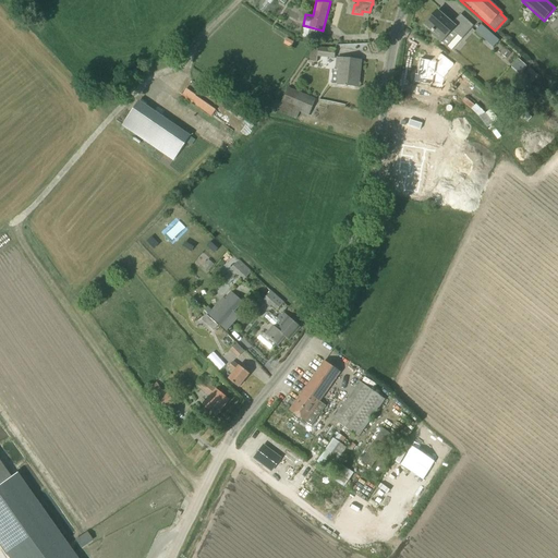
[(462,38),(473,26),(460,14),(452,24),(441,15),(439,13),(437,11),(424,25),(434,33),(432,35),(440,43),(441,41),(447,47),(458,35),(462,38)]
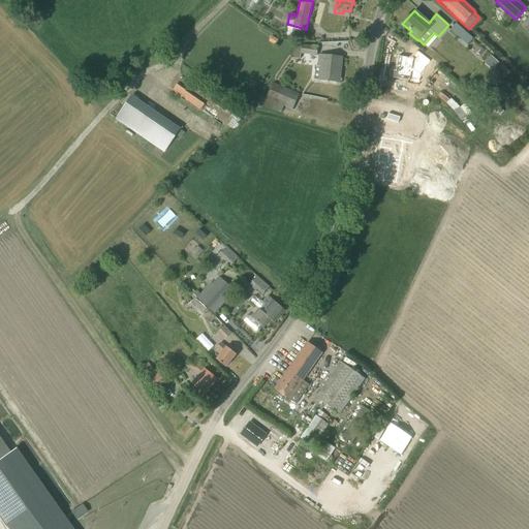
[(456,24),(450,30),(463,41),(468,34),(456,24)]
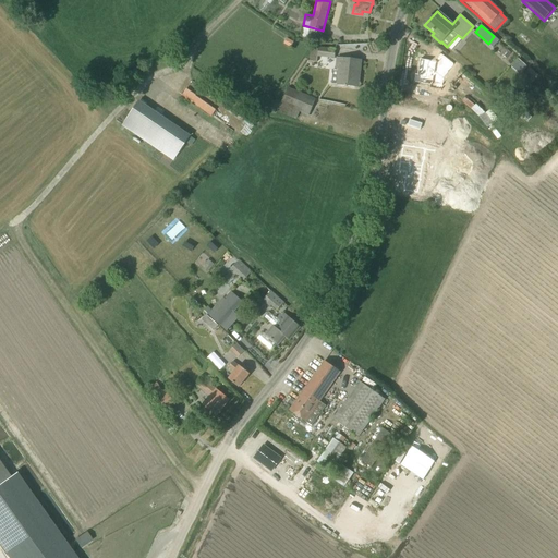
[(318,48),(315,49),(311,49),(310,61),(317,62),(317,57),(335,58),(336,49),(318,48)]
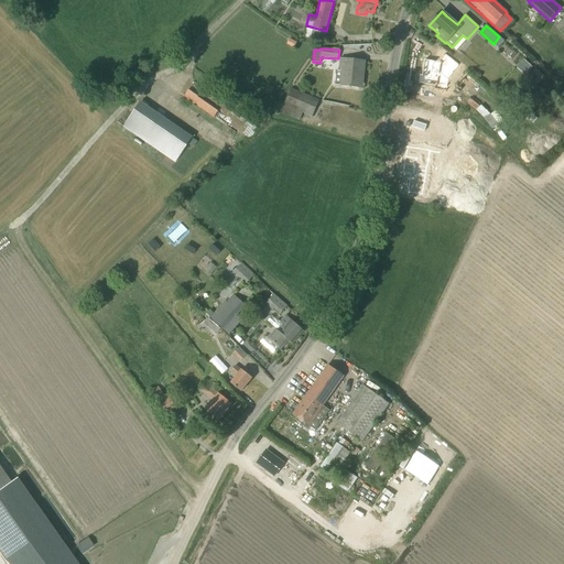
[(362,75),(365,62),(340,58),(339,71),(337,69),(335,85),(358,87),(359,75),(362,75)]
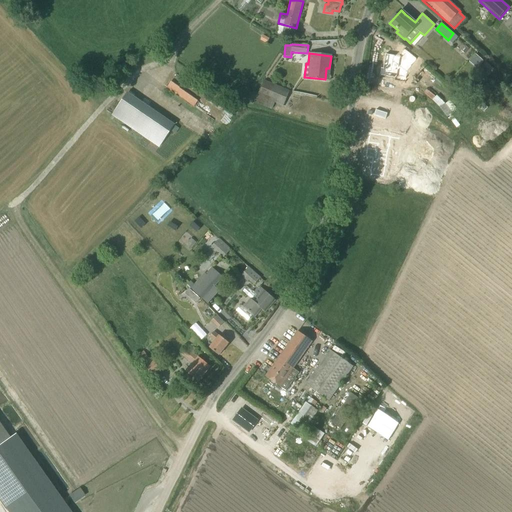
[(396,78),(399,57),(385,54),(383,68),(381,68),(380,75),(396,78)]
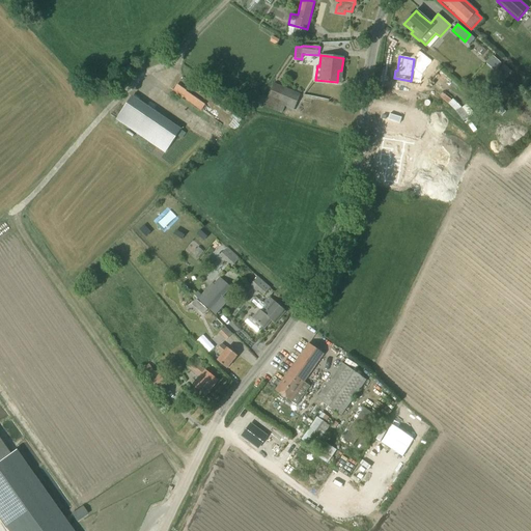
[(493,56),(487,62),(496,71),(499,66),(501,63),(493,56)]
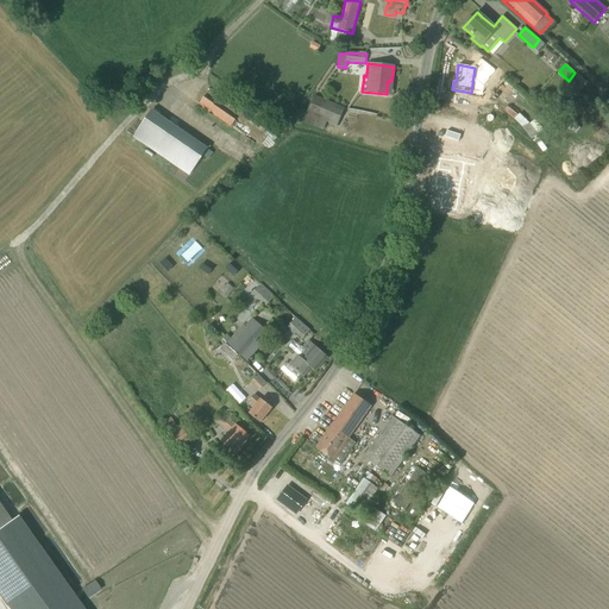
[(578,74),(575,77),(584,87),(588,83),(578,74)]
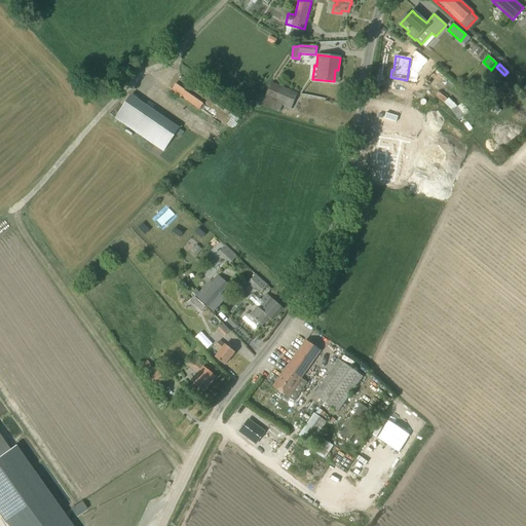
[(428,89),(429,84),(425,84),(426,77),(413,75),(411,87),(428,89)]
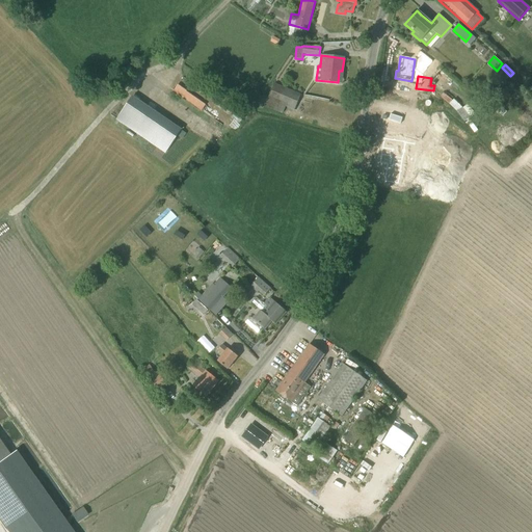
[(179,84),(175,90),(204,110),(208,104),(179,84)]
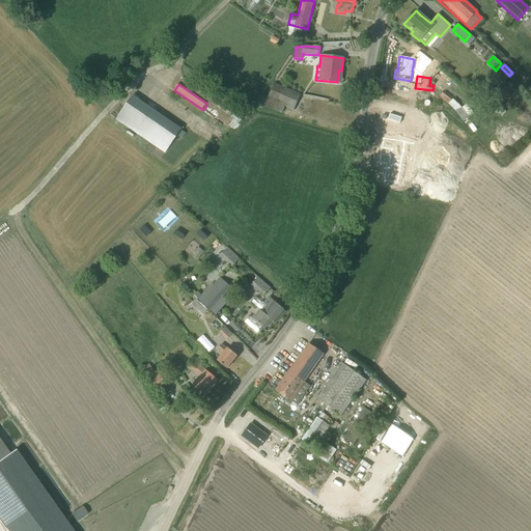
[(294,110),(300,94),(274,84),(264,107),(281,114),(285,107),(294,110)]
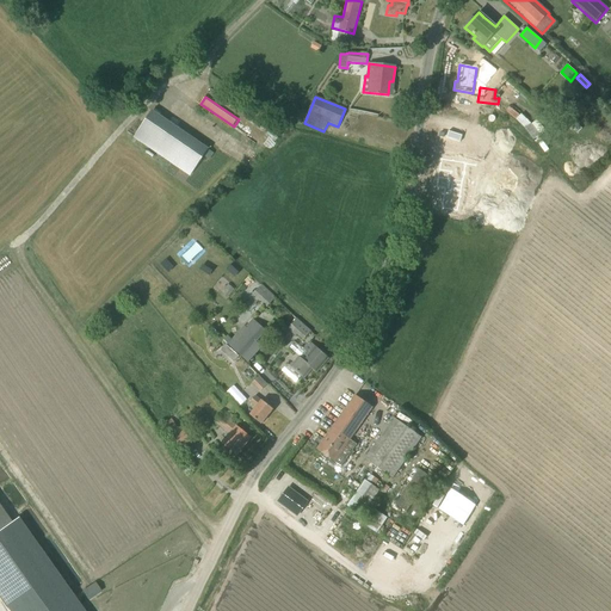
[(134,139),(189,177),(203,155),(209,160),(214,154),(208,150),(209,148),(153,110),(134,139)]
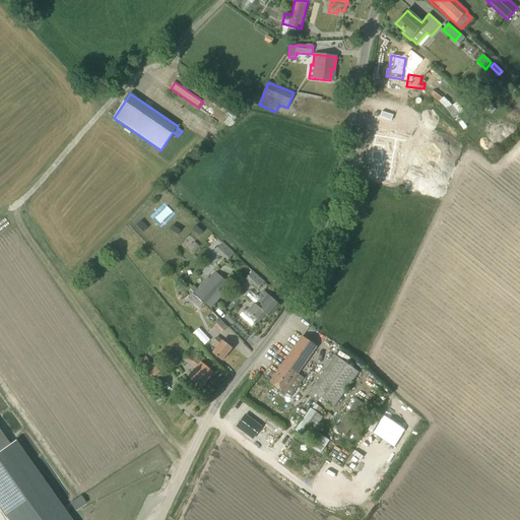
[(476,102),(492,114),(496,109),(480,96),(476,102)]
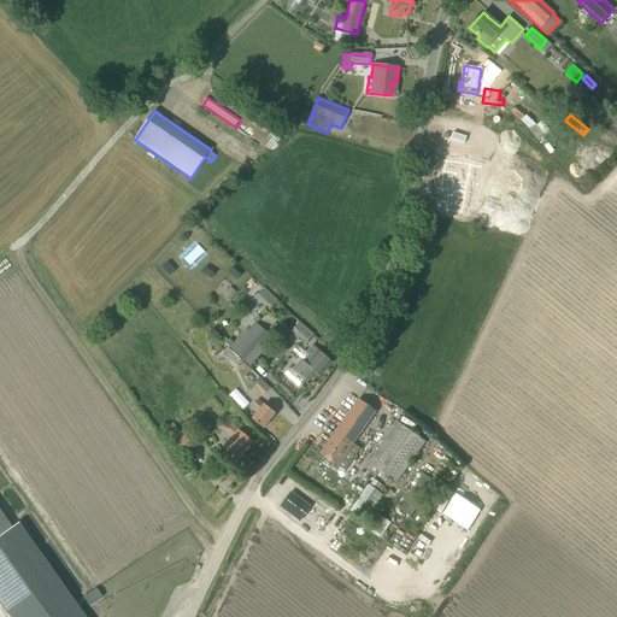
[(464,152),(468,133),(446,128),(435,180),(466,187),(474,154),(464,152)]
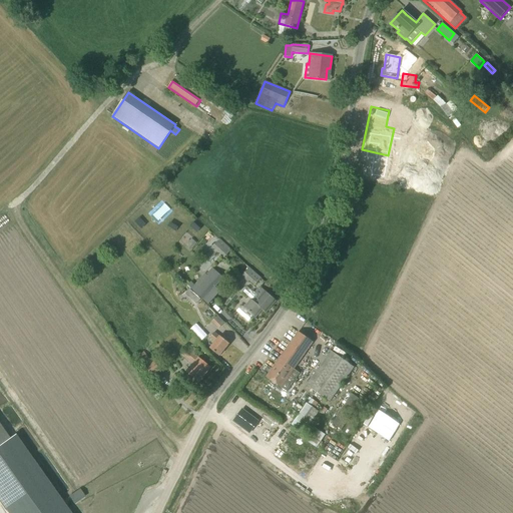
[(403,139),(414,146),(423,131),(426,126),(414,119),(403,139)]
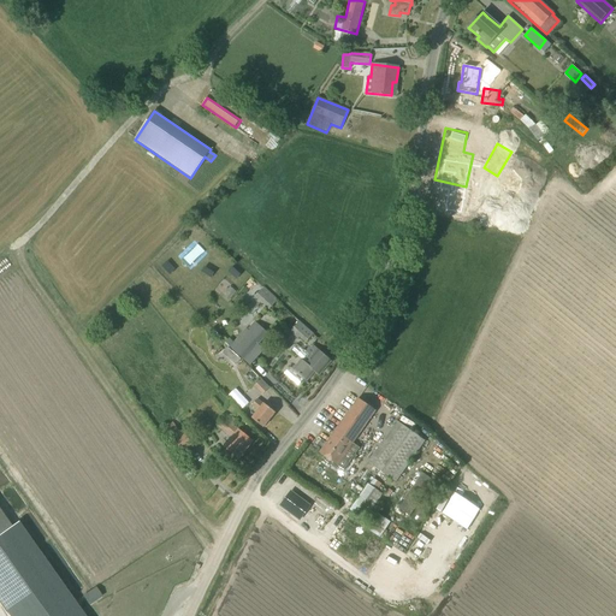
[(268,307),(277,301),(266,284),(258,290),(268,307)]
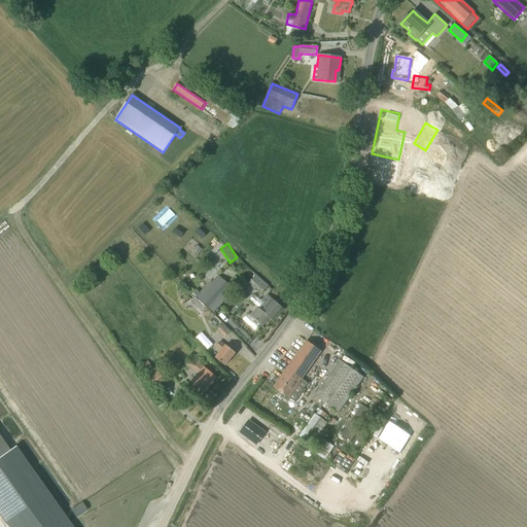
[(211,281),(197,296),(214,313),(226,300),(220,293),(227,285),(217,275),(212,281),(211,281)]
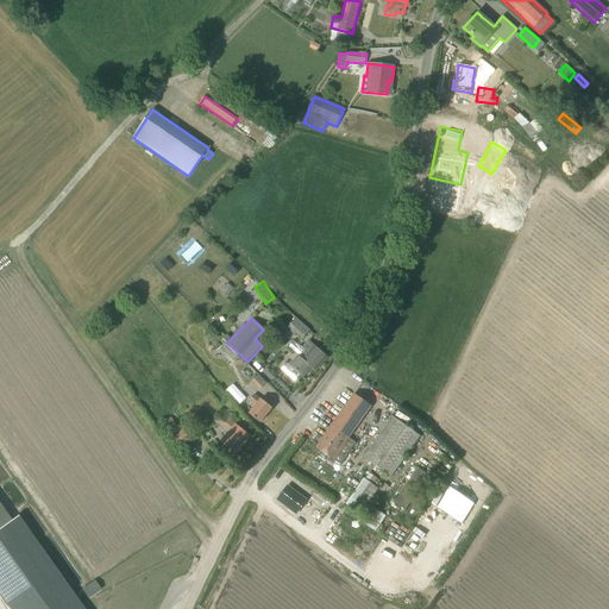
[(296,333),(302,339),(309,331),(296,318),(287,328),(294,336),(296,333)]
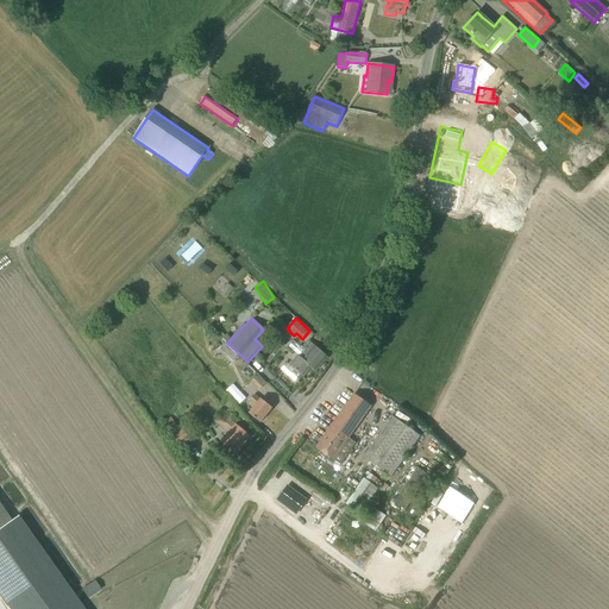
[(297,355),(289,364),(302,377),(311,368),(315,371),(327,357),(308,340),(301,347),(305,350),(300,356),(297,355)]
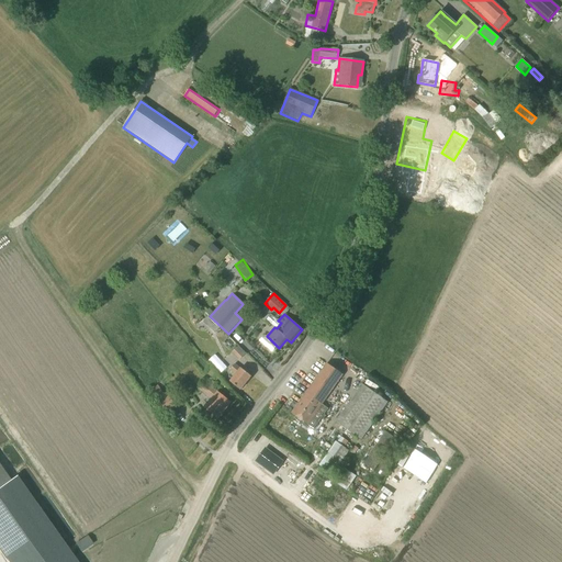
[(215,324),(210,328),(215,333),(220,328),(215,324)]
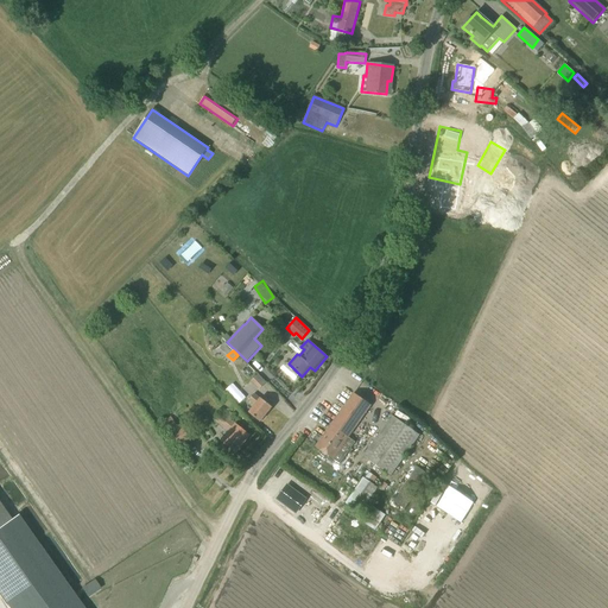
[(252,379),(259,388),(266,382),(259,373),(252,379)]
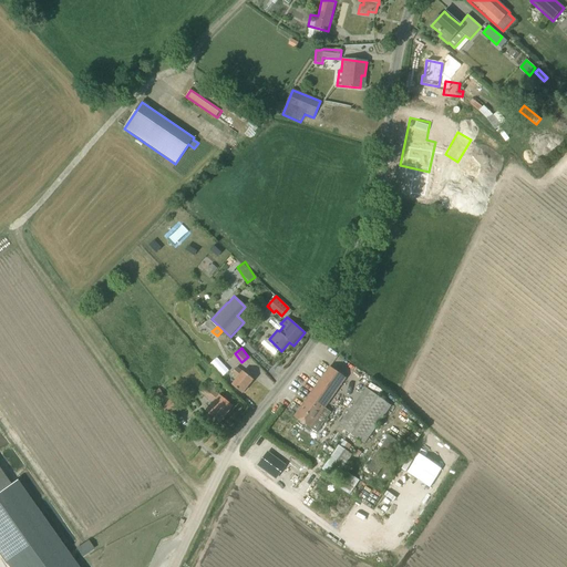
[(243,393),(254,380),(243,371),(241,371),(236,367),(232,372),(237,378),(232,385),(243,393)]
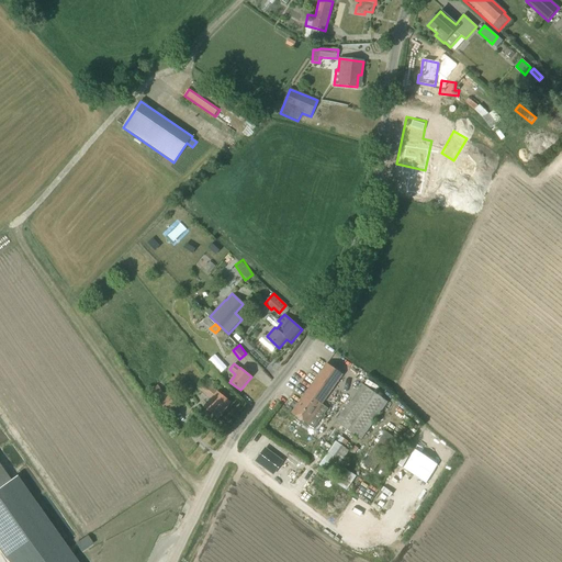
[(327,363),(291,413),(314,429),(328,408),(322,404),(343,374),(327,363)]
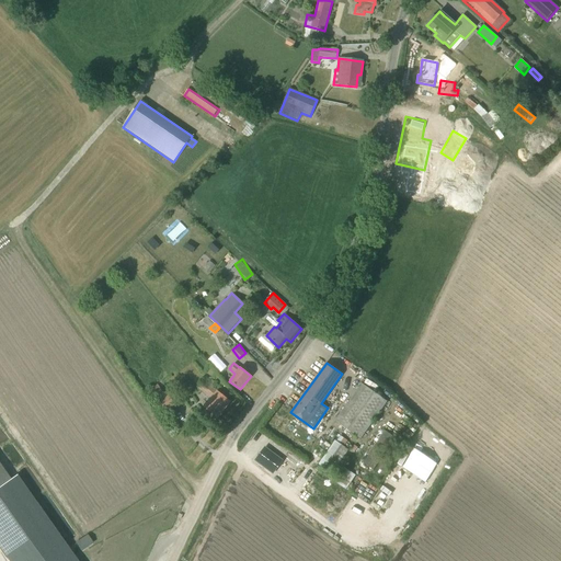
[(270,364),(265,367),(271,375),(275,371),(270,364)]
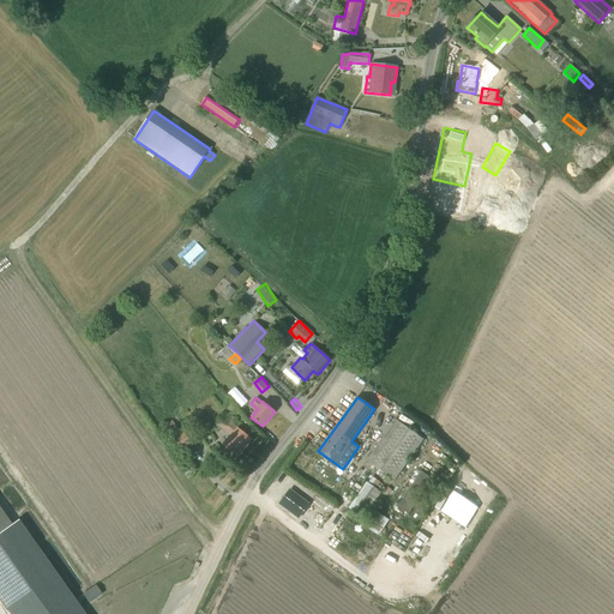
[(238,457),(252,439),(233,423),(236,420),(226,411),(216,423),(232,437),(224,446),(238,457)]
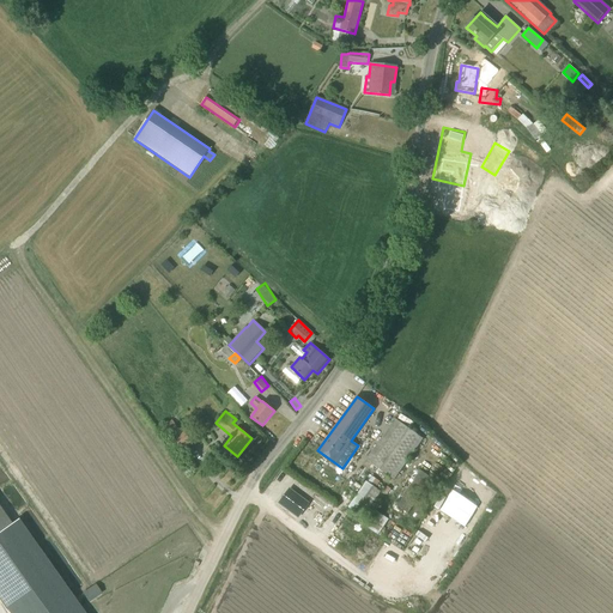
[(423,439),(395,419),(366,461),(394,480),(423,439)]
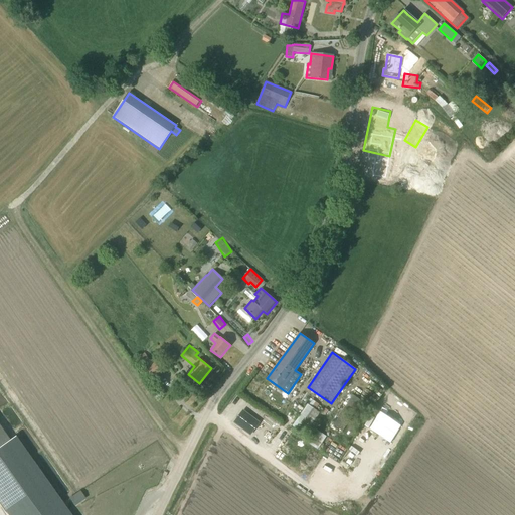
[(153,361),(152,362),(145,353),(136,360),(152,381),(162,373),(153,361)]
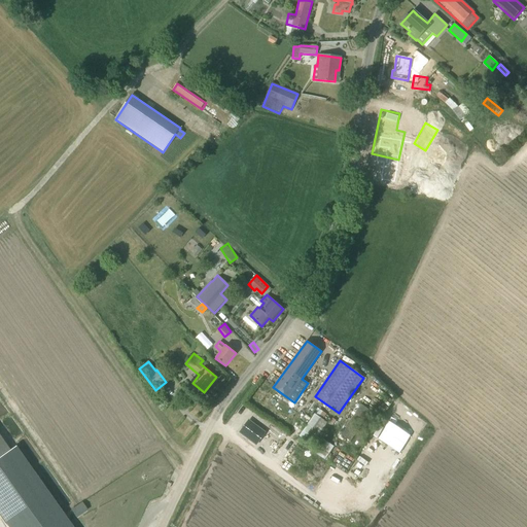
[(372,411),(360,405),(341,434),(350,442),(372,411)]
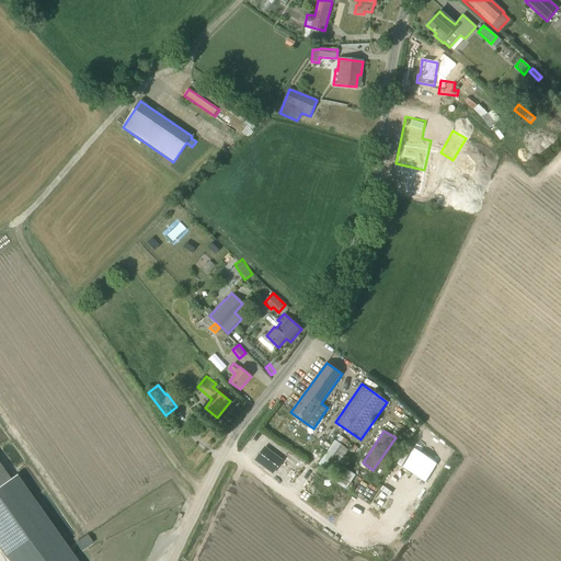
[(332,474),(348,450),(335,441),(319,465),(332,474)]
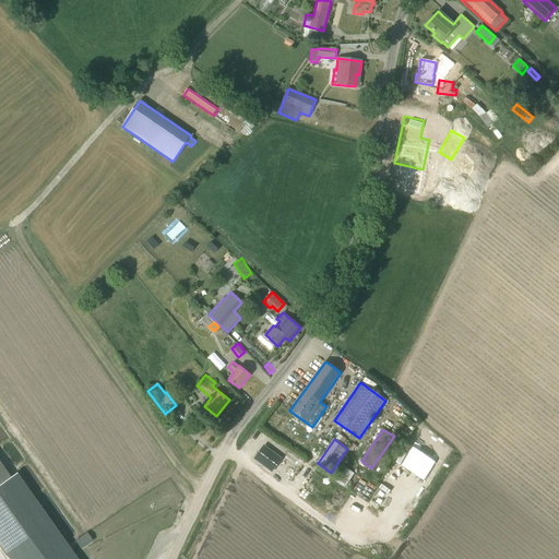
[(264,445),(254,459),(272,472),(282,459),(277,455),(276,455),(269,450),(264,445)]
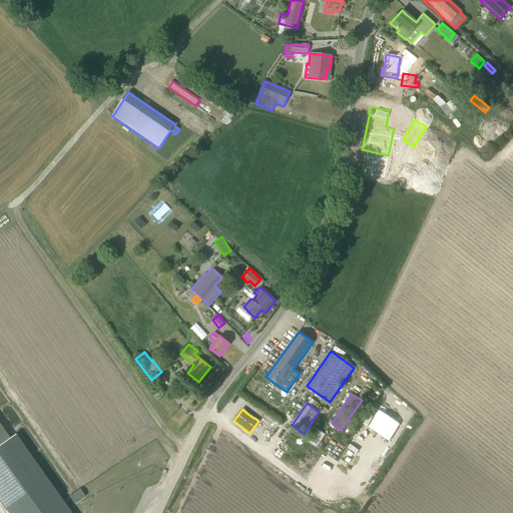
[(0,426),(0,502),(7,512),(69,512),(15,435),(9,439),(0,426)]
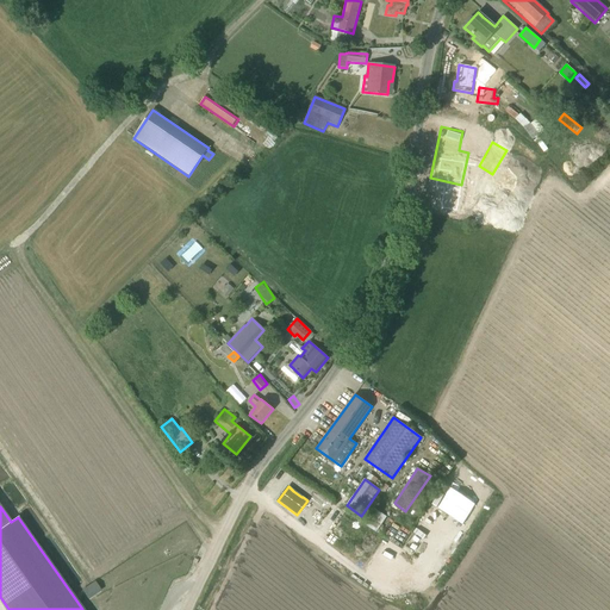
[(25,518),(22,522),(33,537),(37,535),(25,518)]
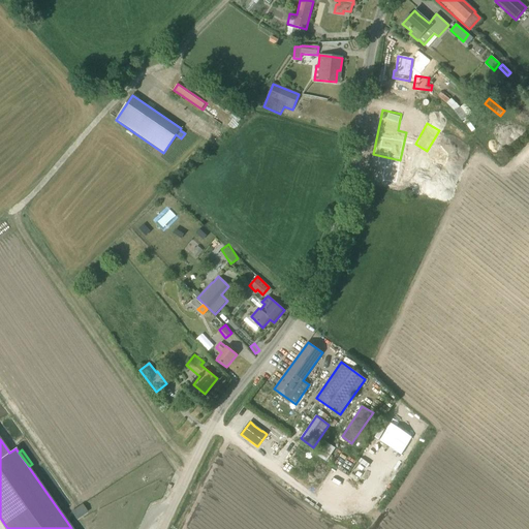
[(71,510),(76,519),(89,511),(84,503),(71,510)]
